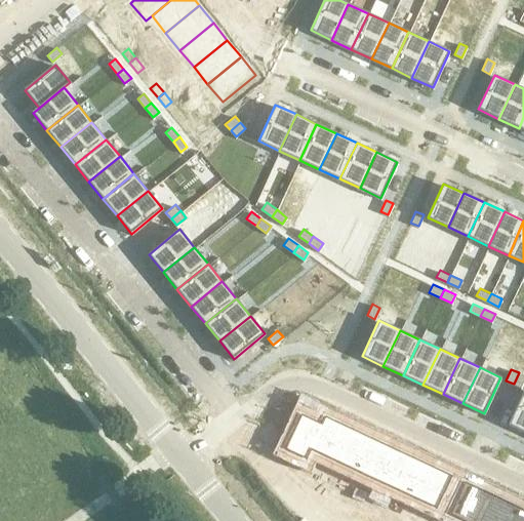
[(523,374),(519,372),(514,384),(521,387),(523,379),(523,374)]
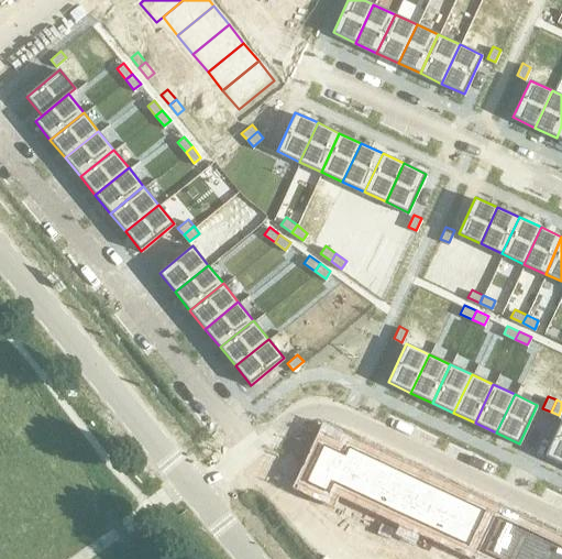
[(561,418),(544,456),(561,463),(561,418)]
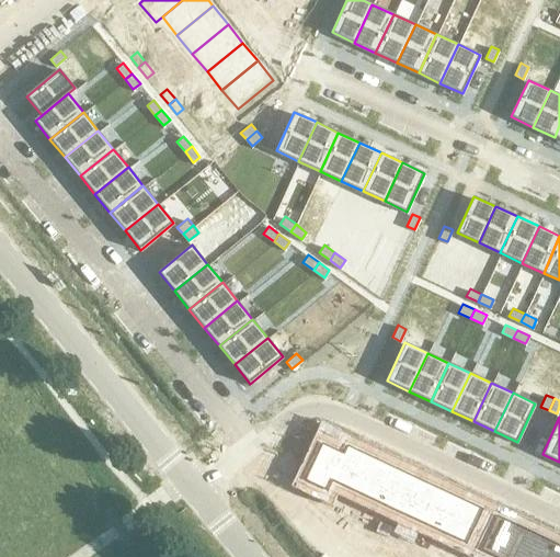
[(323,443),(315,463),(336,473),(345,454),(323,443)]
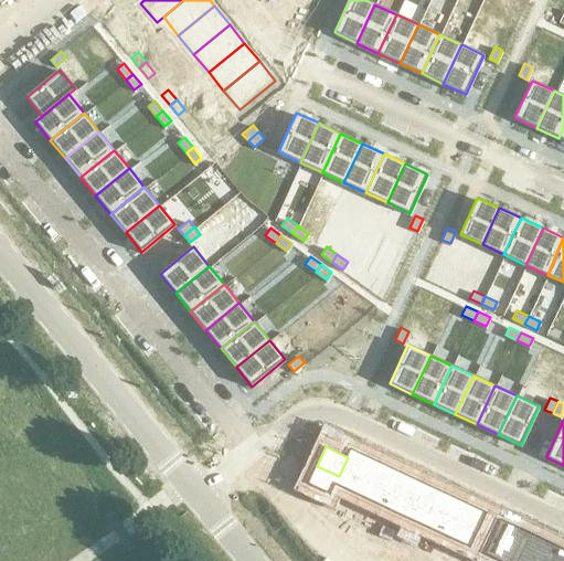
[(339,476),(334,485),(350,491),(366,456),(351,450),(348,457),(339,476)]
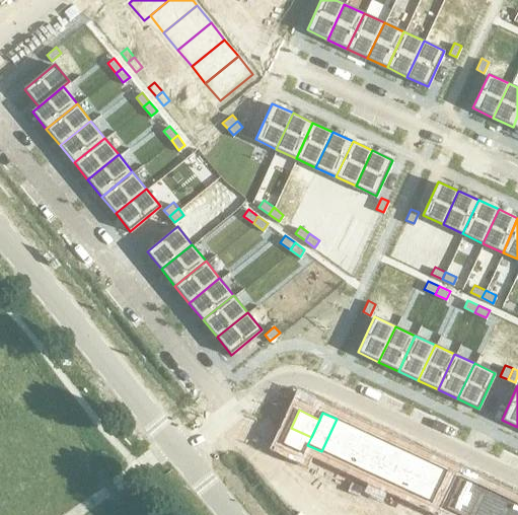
[(337,419),(321,451),(335,457),(351,425),(337,419)]
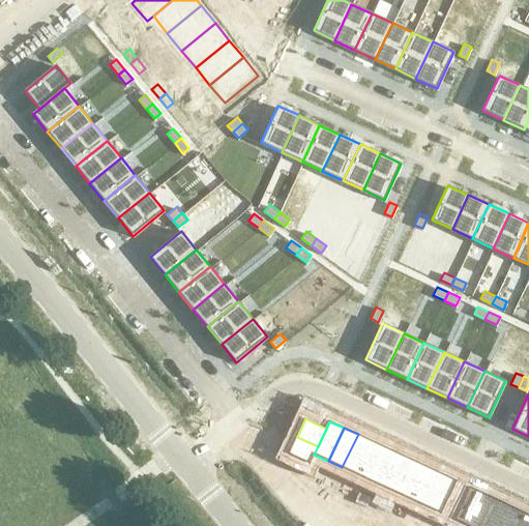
[(358,434),(342,467),(356,474),(372,441),(358,434)]
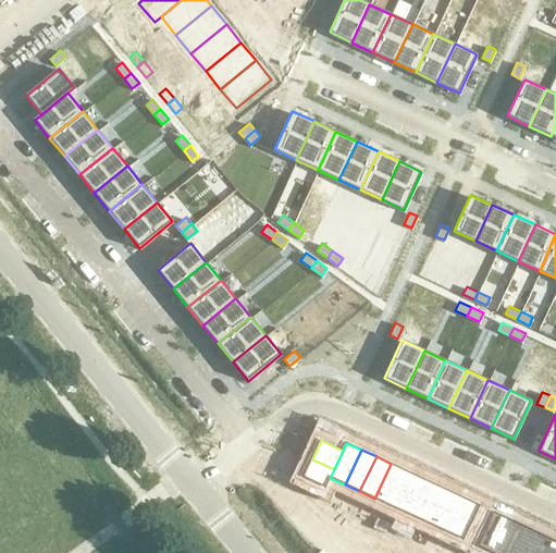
[(312,459),(304,478),(325,488),(330,478),(334,469),(312,459)]
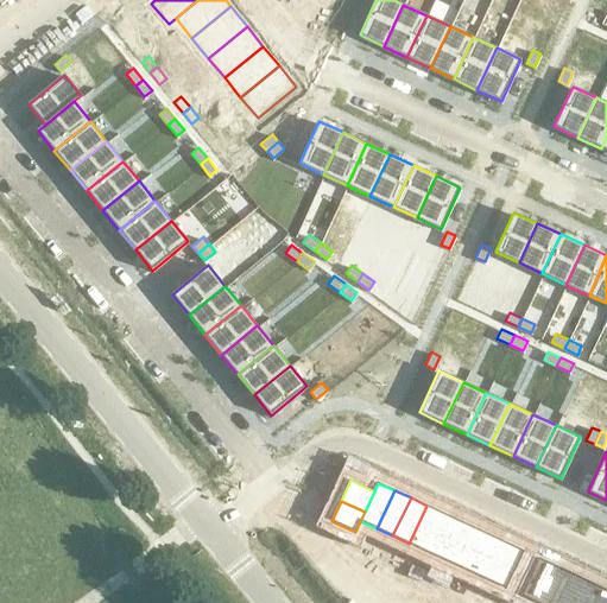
[(427,506),(409,544),(425,551),(443,513),(427,506)]
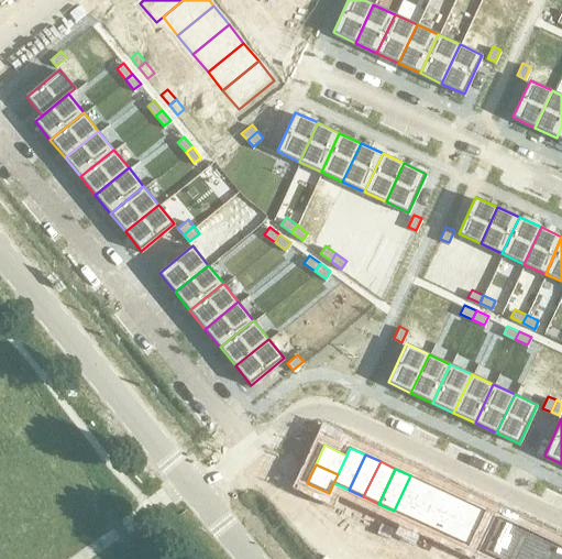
[(272,473),(268,482),(281,488),(284,479),(272,473)]
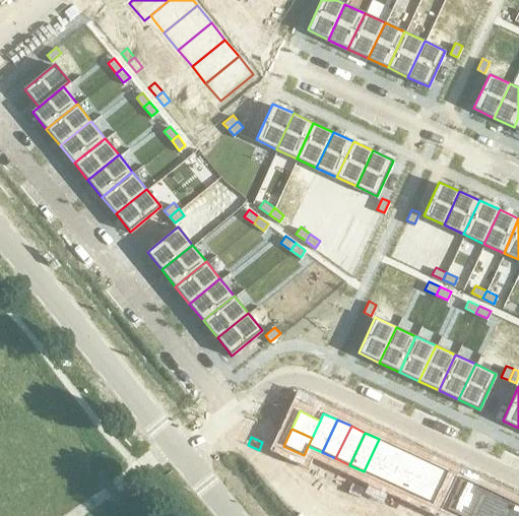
[(379,439),(364,471),(377,478),(392,445),(379,439)]
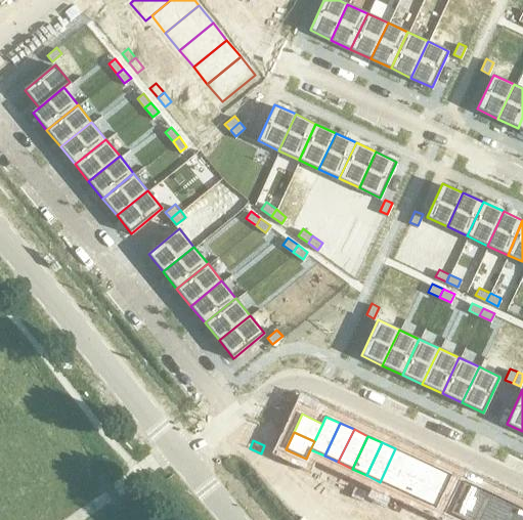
[(264,445),(261,453),(272,459),(275,451),(264,445)]
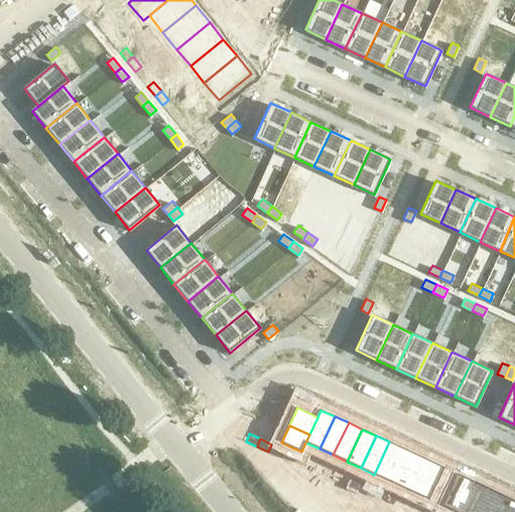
[(389,441),(374,475),(388,481),(403,449),(389,441)]
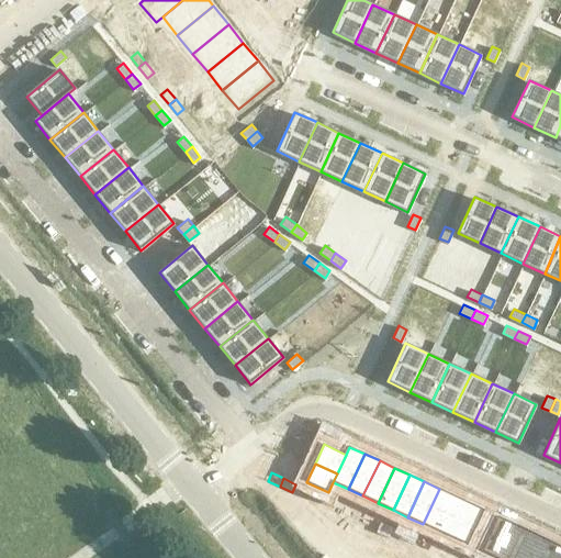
[(439,489),(423,524),(437,531),(455,495),(439,489)]
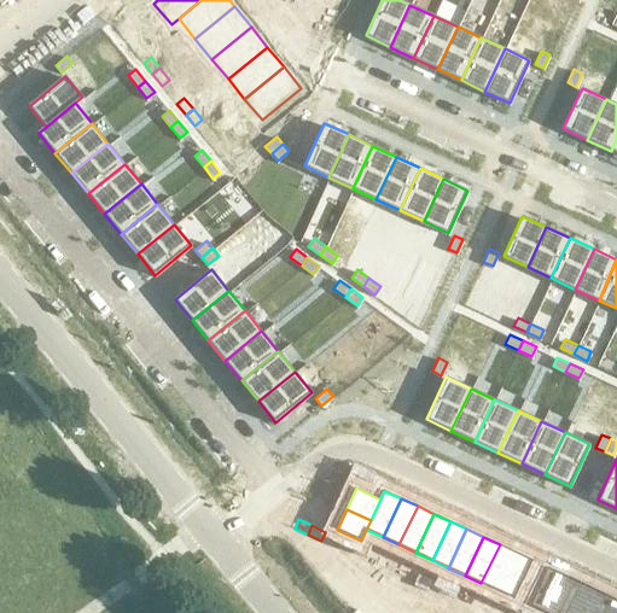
[(500,544),(481,583),(498,591),(516,552),(500,544)]
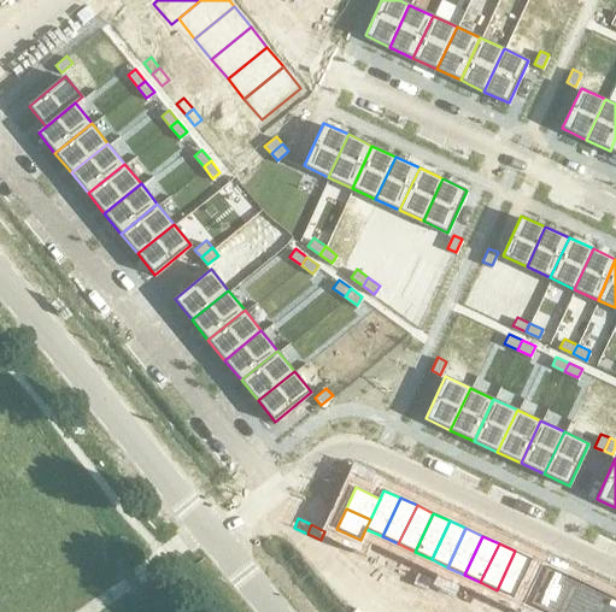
[(368,546),(362,559),(370,563),(376,549),(368,546)]
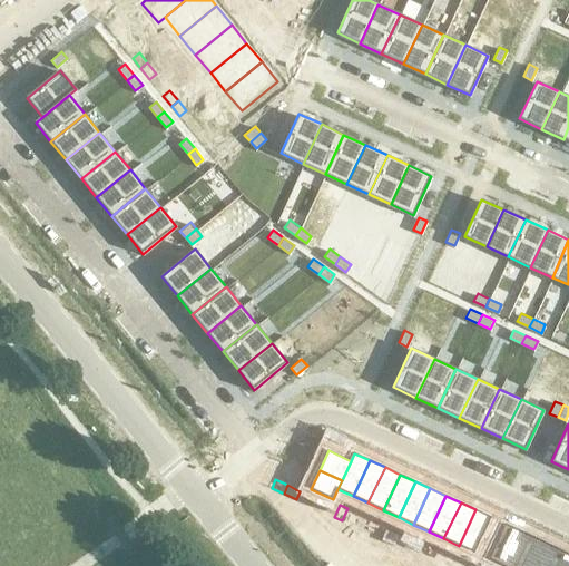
[(347,508),(342,520),(350,524),(355,511),(347,508)]
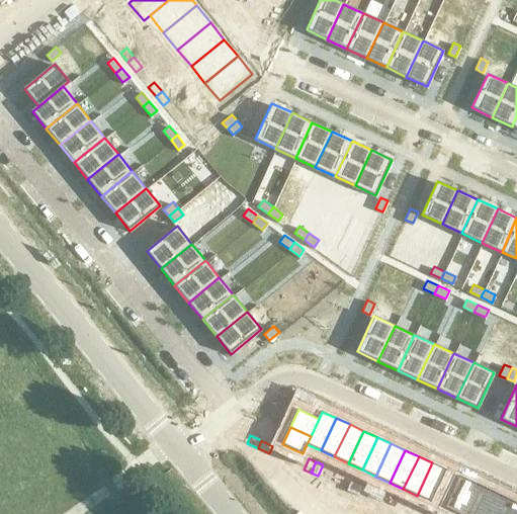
[(432,462),(417,496),(432,502),(447,469),(432,462)]
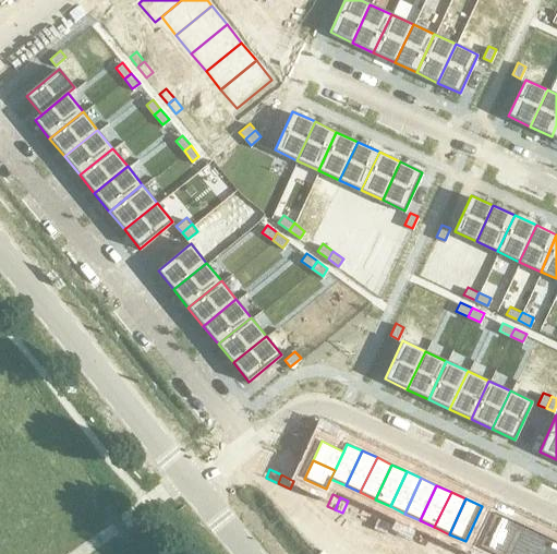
[(362,507),(356,519),(364,524),(370,512),(362,507)]
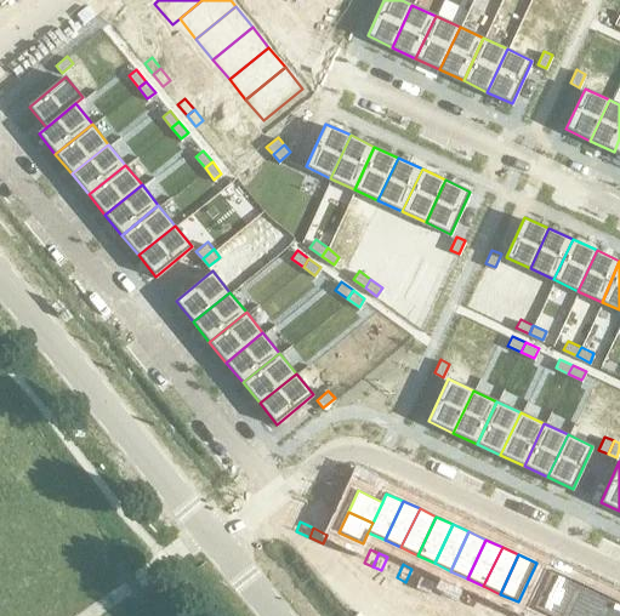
[(411,569),(405,582),(414,586),(420,572),(411,569)]
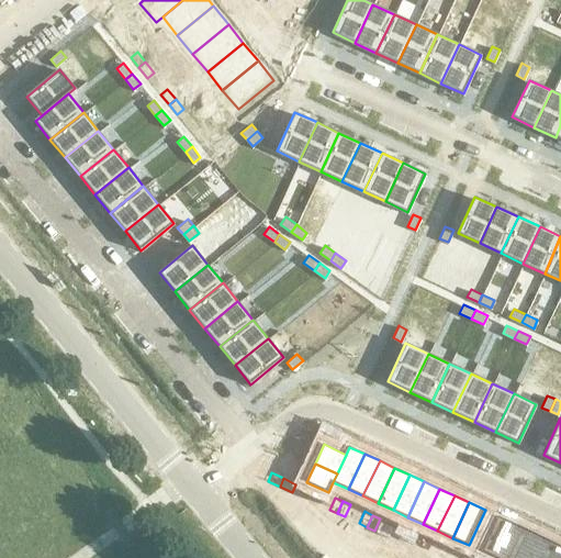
[(498,516),(482,551),(494,557),(497,557),(515,524),(498,516)]
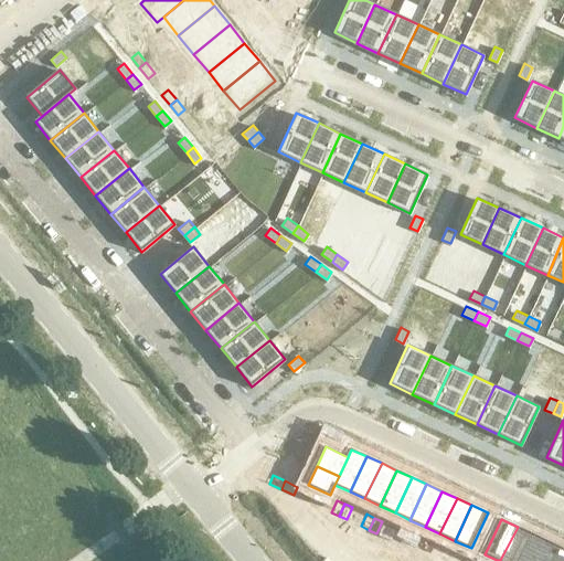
[(518,527),(500,560),(517,560),(531,533),(518,527)]
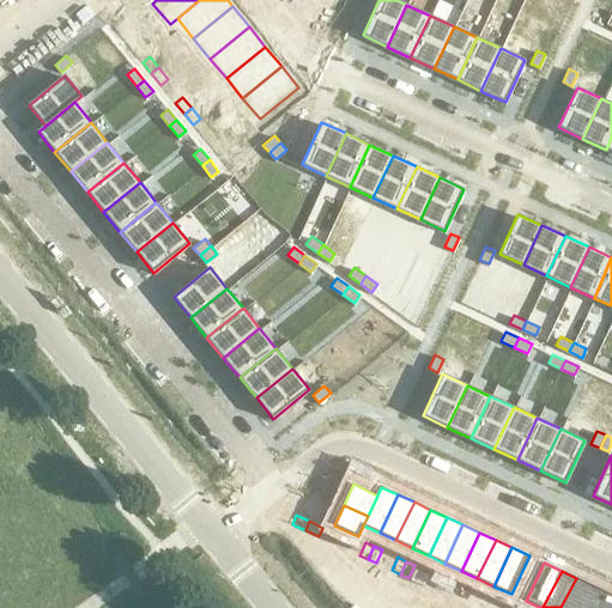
[(430,572),(424,585),(432,589),(438,577),(430,572)]
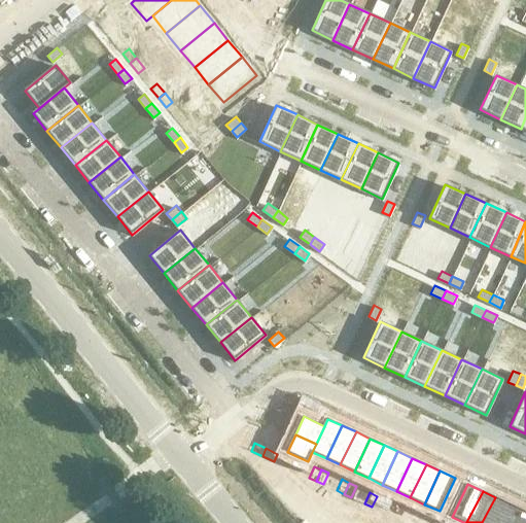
[(377,496),(372,507),(379,511),(384,499),(377,496)]
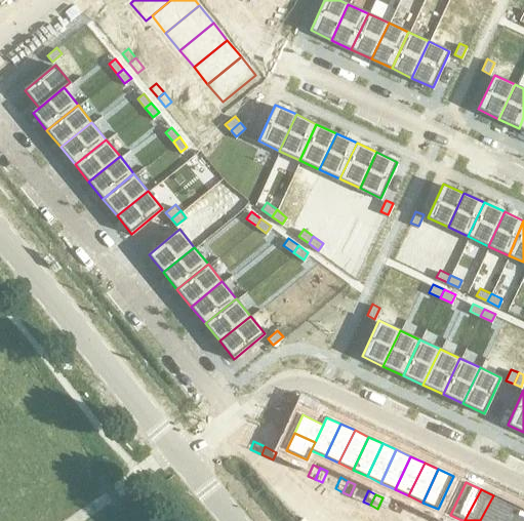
[(493,495),(480,520),(498,520),(509,503),(493,495)]
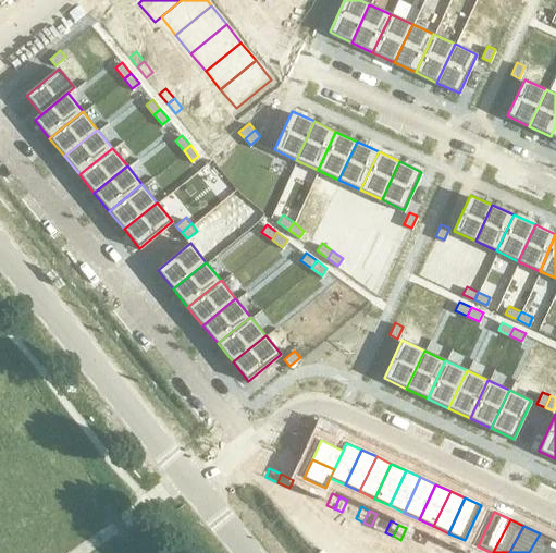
[(540,533),(529,552),(547,552),(554,540),(540,533)]
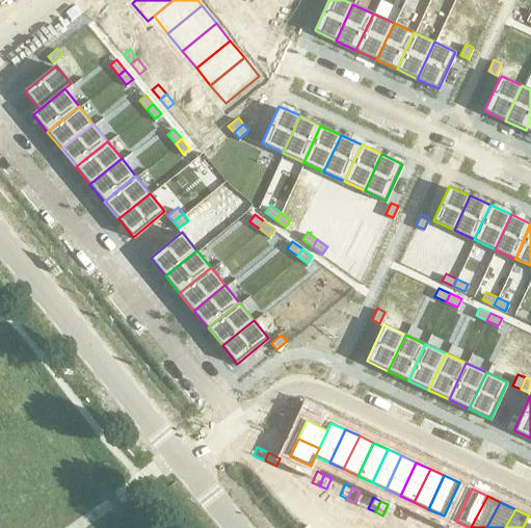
[(401,510),(396,522),(403,525),(408,513),(401,510)]
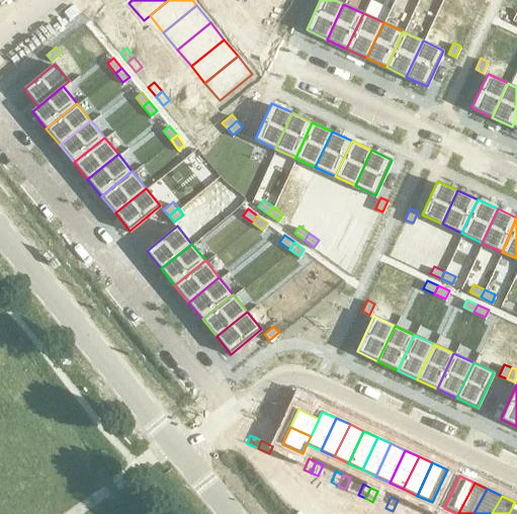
[(398,500),(393,511),(399,513),(400,513),(406,504),(398,500)]
